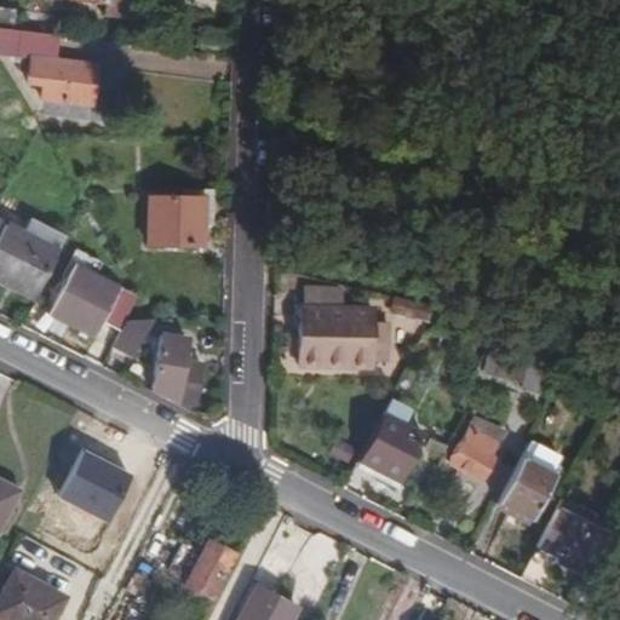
[(73,0),(105,5),(104,16),(126,17),(126,11),(128,10),(128,0),(73,0)]
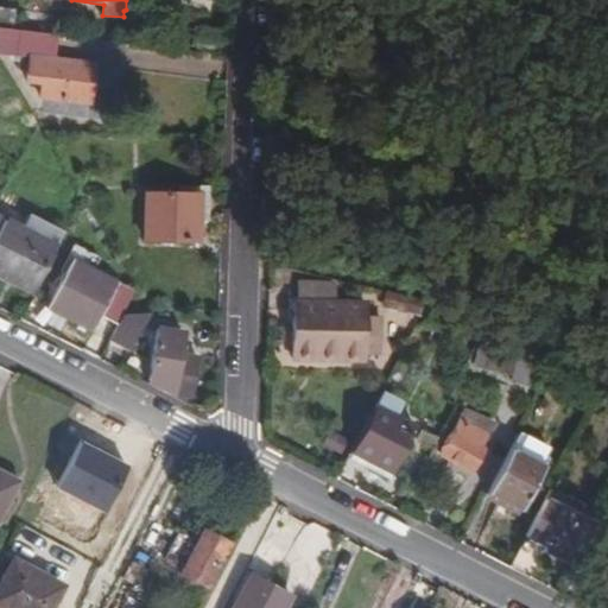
[(0,30),(13,32),(16,11),(0,8),(0,30)]
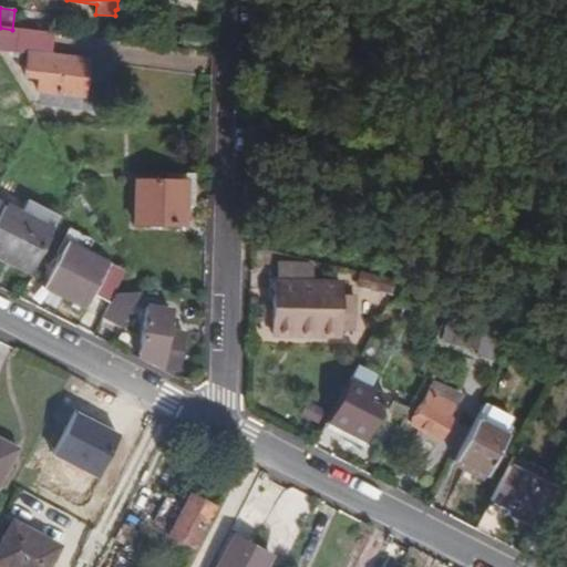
[(51,33),(72,37),(75,13),(54,10),(51,33)]
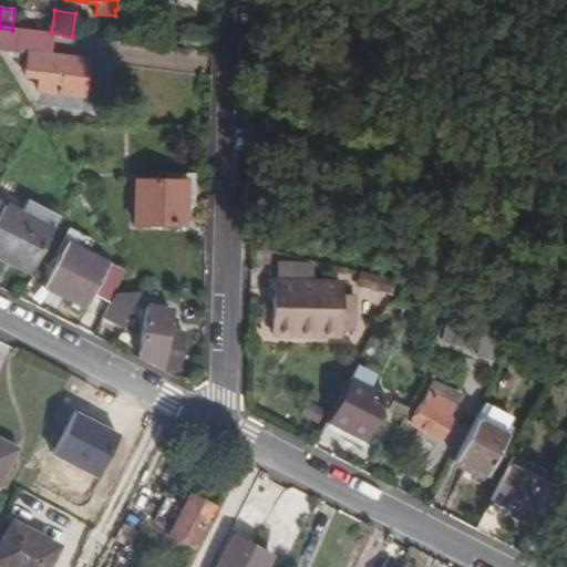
[(0,51),(18,53),(17,65),(26,68),(24,75),(38,78),(37,91),(84,96),(89,60),(49,55),(51,33),(12,30),(0,28),(0,51)]
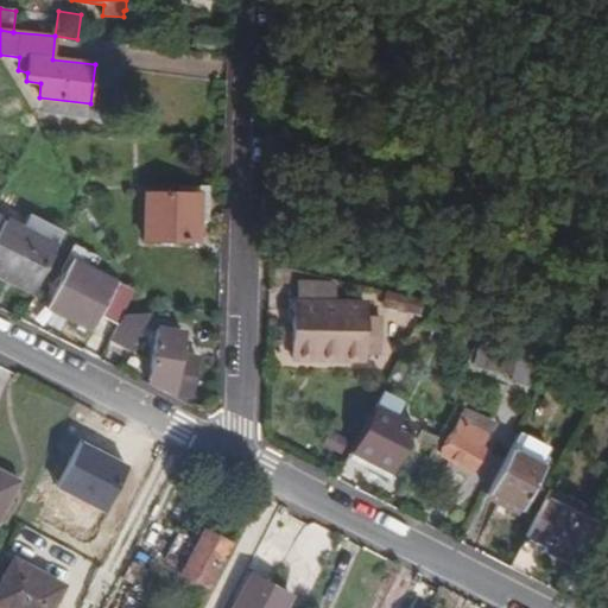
[(196,196),(196,220),(207,220),(208,187),(196,187),(196,196)]
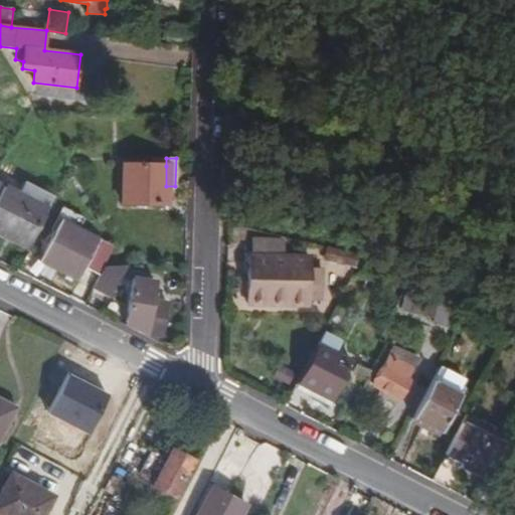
[(239,164),(229,163),(229,182),(238,182),(239,164)]
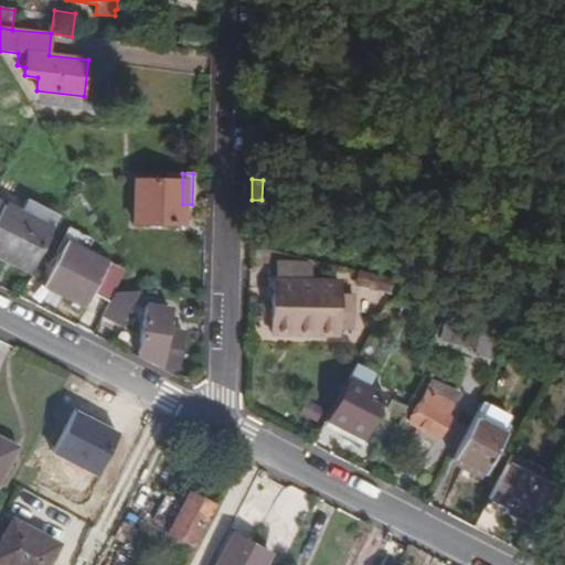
[(181,221),(182,204),(182,182),(136,181),(135,221),(181,221)]
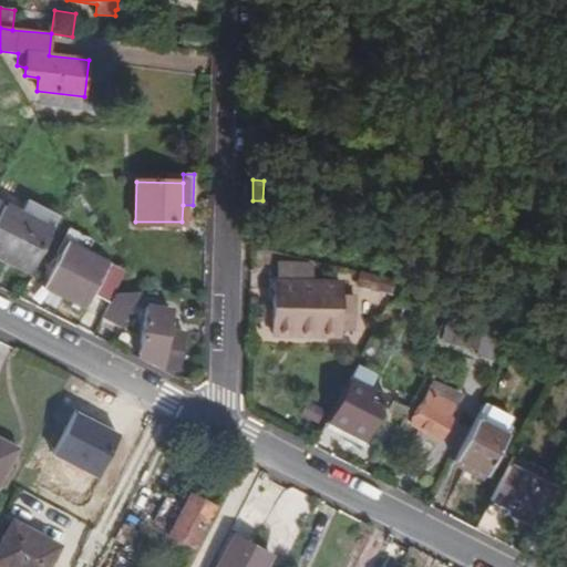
[(0,216),(0,256),(31,272),(60,217),(28,202),(21,216),(4,208),(0,216)]
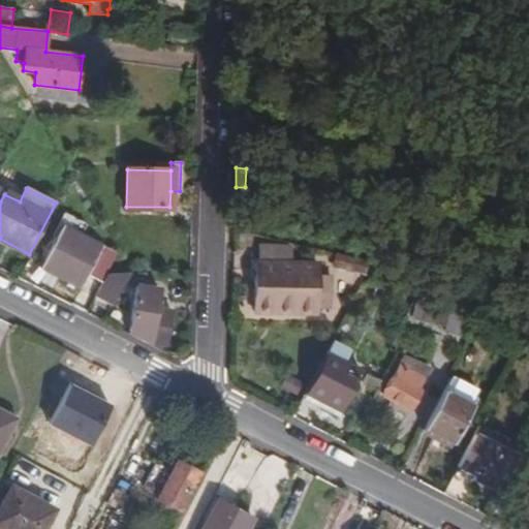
[(88,275),(102,283),(106,274),(116,255),(63,227),(41,269),(81,287),(88,275)]
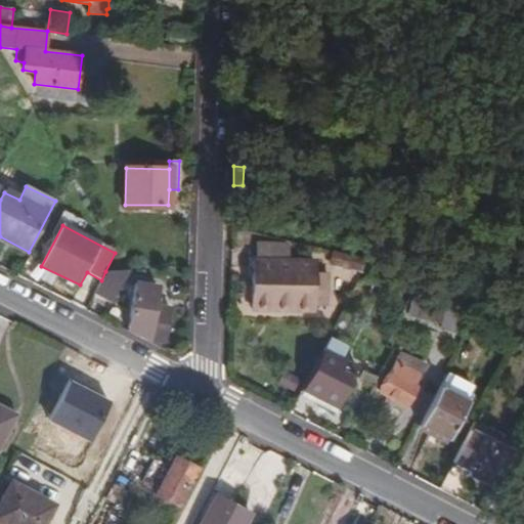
[(318,261),(254,259),(252,309),(315,312),(318,261)]
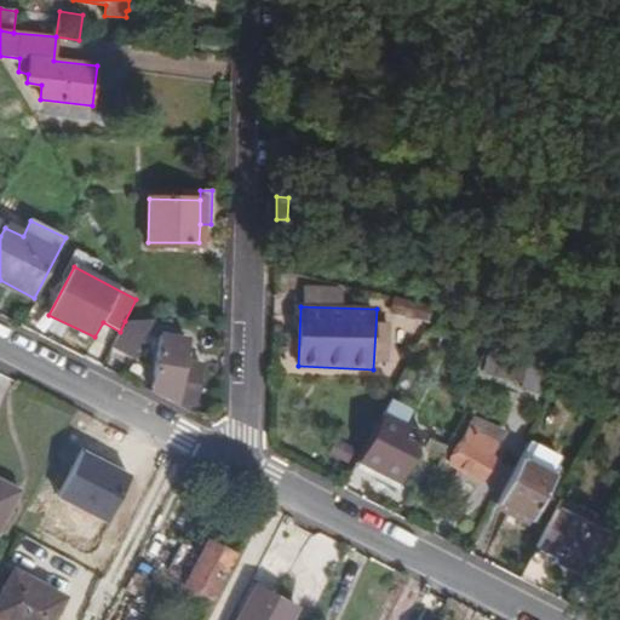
[(120,332),(109,349),(131,360),(151,320),(125,321),(120,332)]
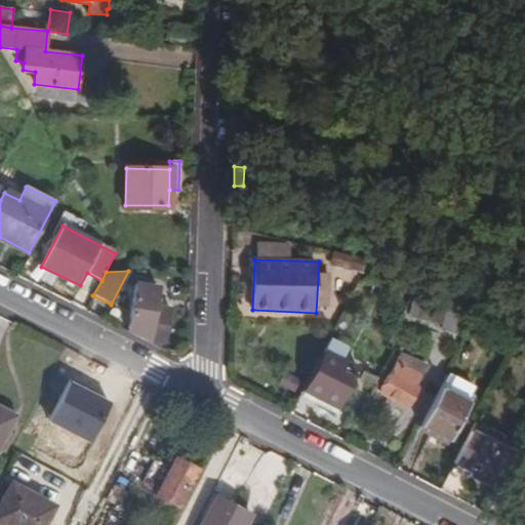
[(135,285),(128,331),(149,341),(164,345),(169,309),(154,306),(157,287),(135,285)]
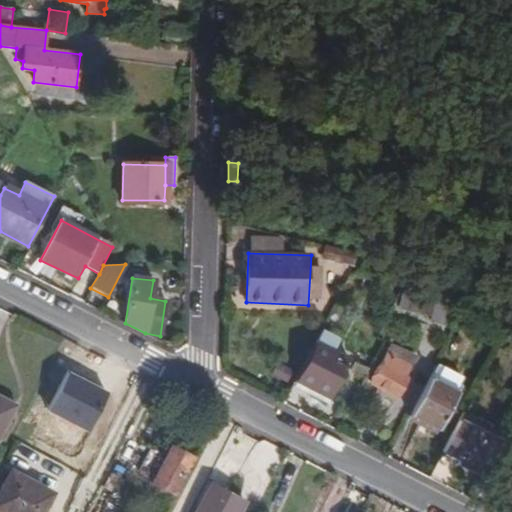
[(434,299),(401,292),(399,304),(431,312),(430,320),(455,326),(459,306),(450,304),(451,298),(435,295),(434,299)]
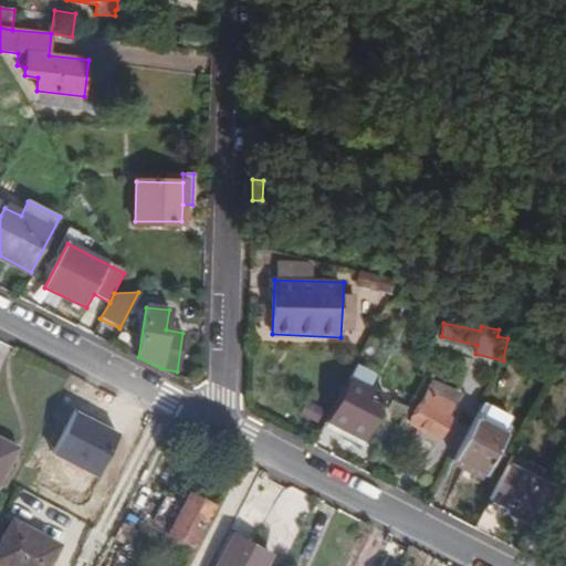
[(353,368),(325,422),(363,442),(386,399),(366,389),(370,378),(353,368)]
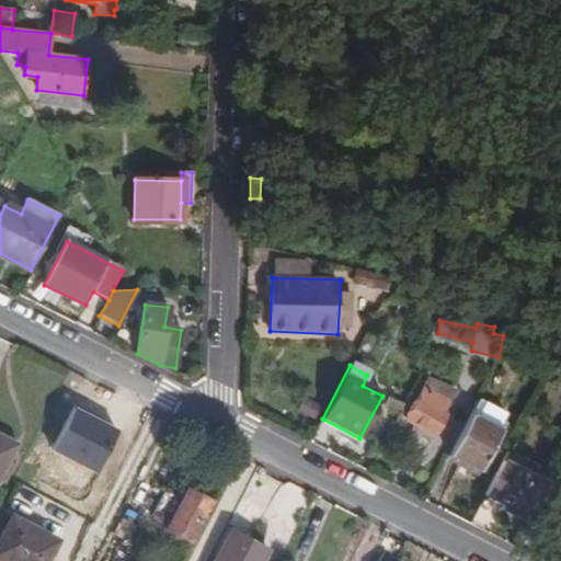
[(454,391),(427,377),(405,421),(435,437),(447,413),(445,412),(454,391)]
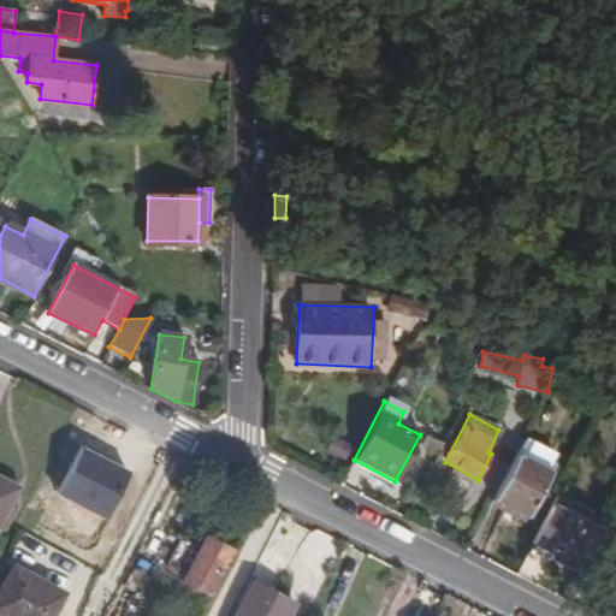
[(82,446),(58,492),(108,519),(132,473),(82,446)]
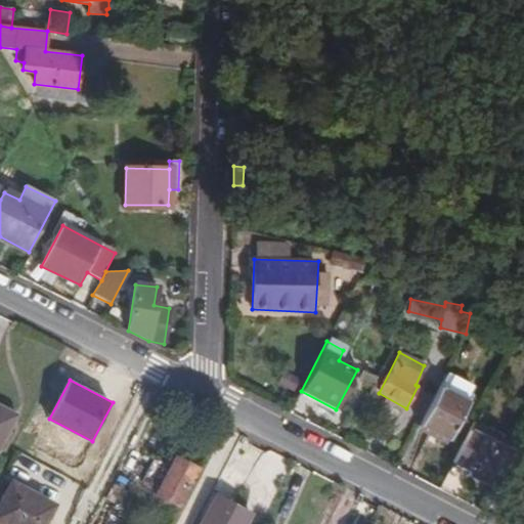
[(468,402),(440,387),(419,427),(447,441),(468,402)]
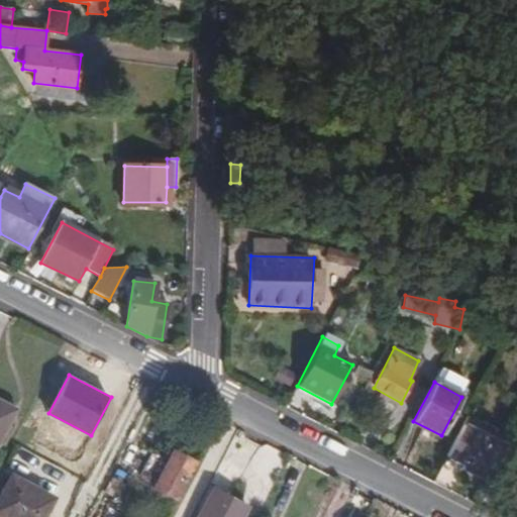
[(0,435),(14,409),(0,402),(0,435)]
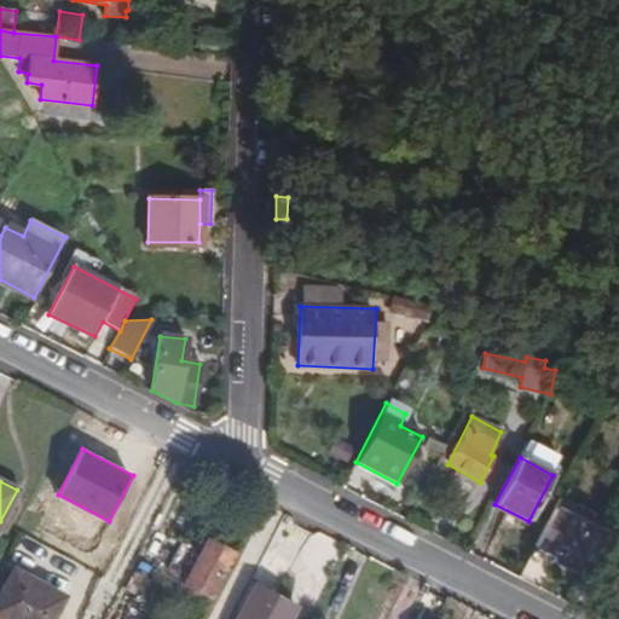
[(600,533),(554,509),(536,545),(582,570),(600,533)]
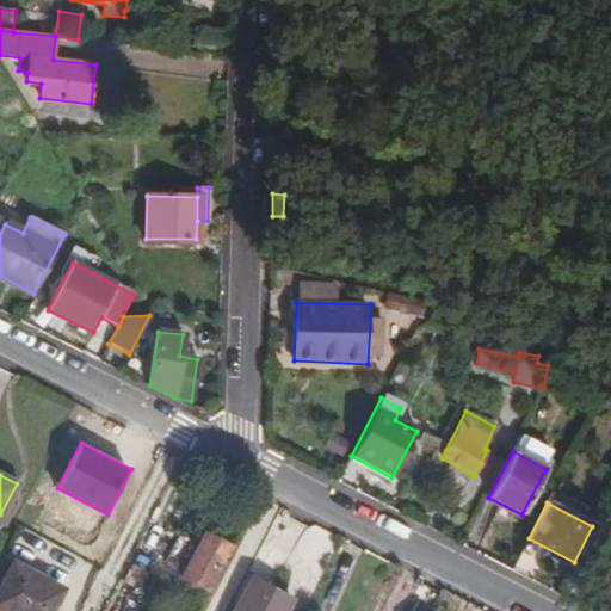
[(229,548),(202,534),(197,539),(179,530),(166,557),(184,567),(178,576),(205,592),(229,548)]
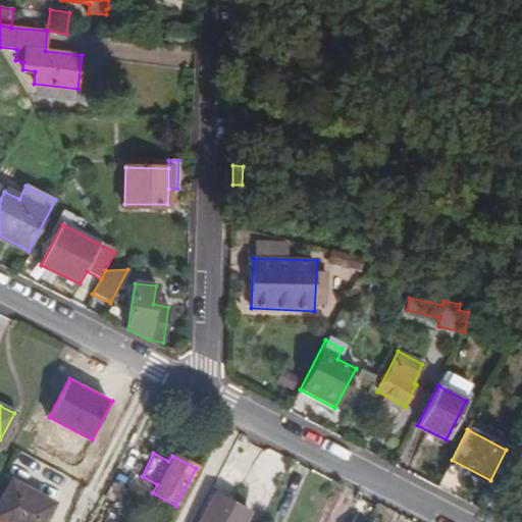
[(44,521),(53,504),(11,481),(0,502),(0,521),(44,521)]
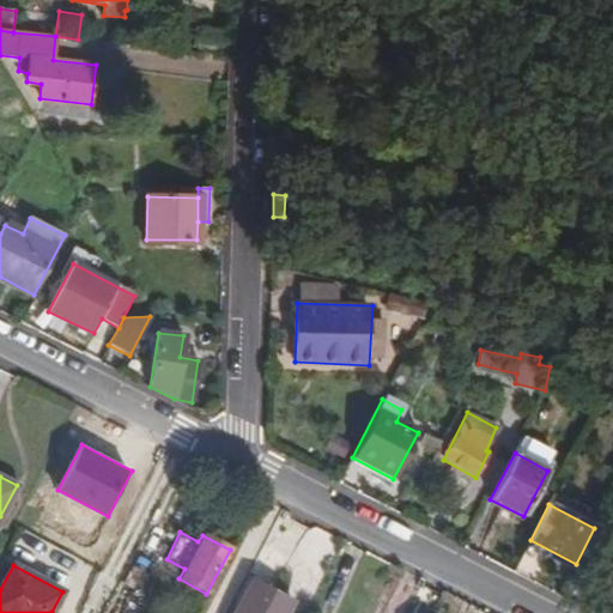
[(289,612),(293,606),(250,584),(235,612),(289,612)]
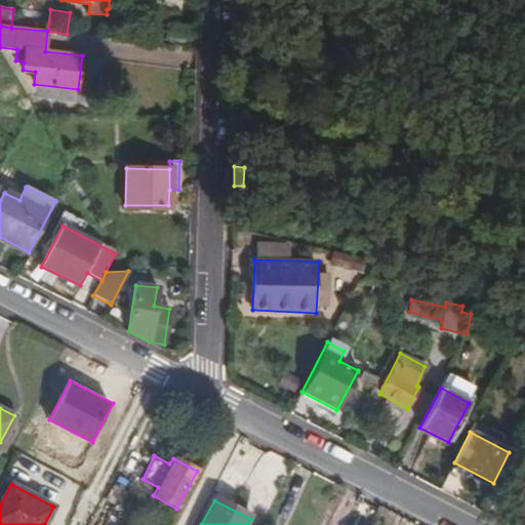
[(161,524),(175,524),(178,519),(167,514),(161,524)]
